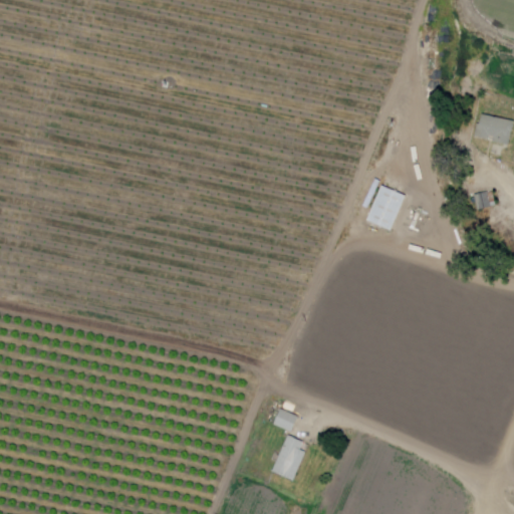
[(511,145),(513,130),(513,118),(484,112),(482,119),(479,119),(475,137),(511,145)]
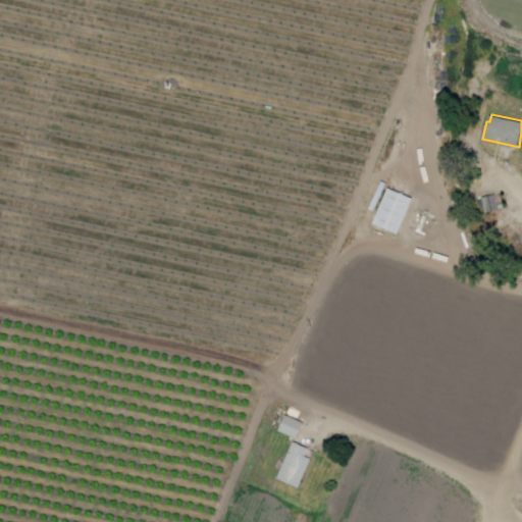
[(398,233),(372,223),(392,179),(416,190),(398,233)]
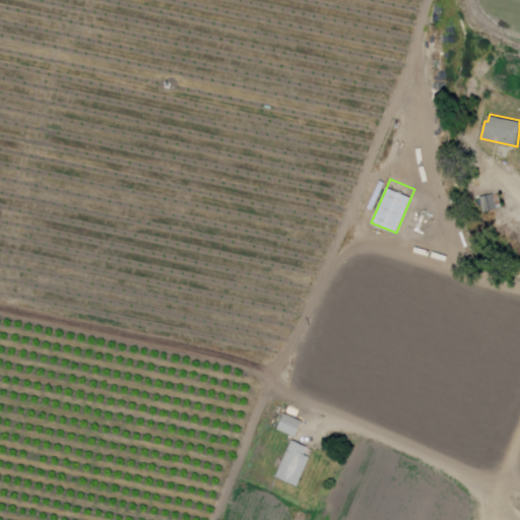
[(481,198),(500,195),(503,211),(484,215),(481,198)]
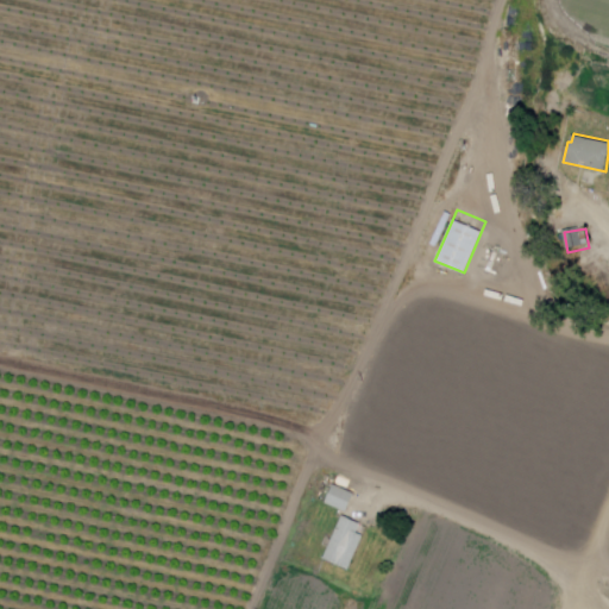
[(333,482),(353,491),(345,512),(324,502),(333,482)]
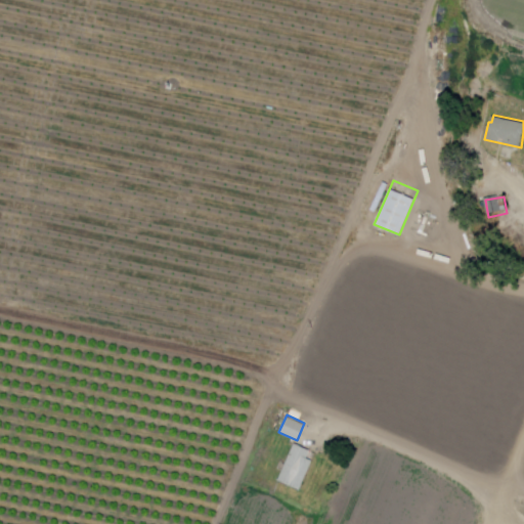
[(294,442),(276,479),(299,489),(312,460),(306,456),(309,449),(294,442)]
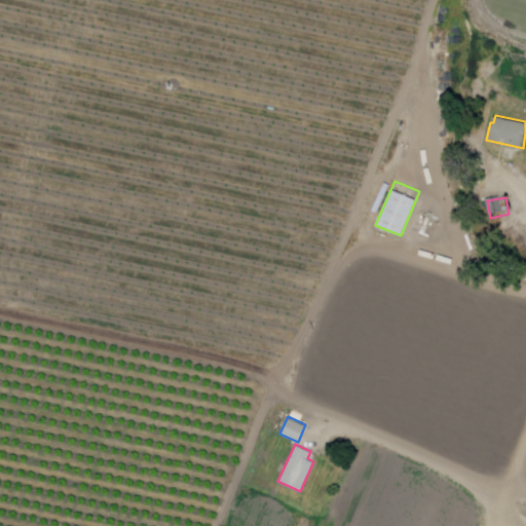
All buildings are outlined.
